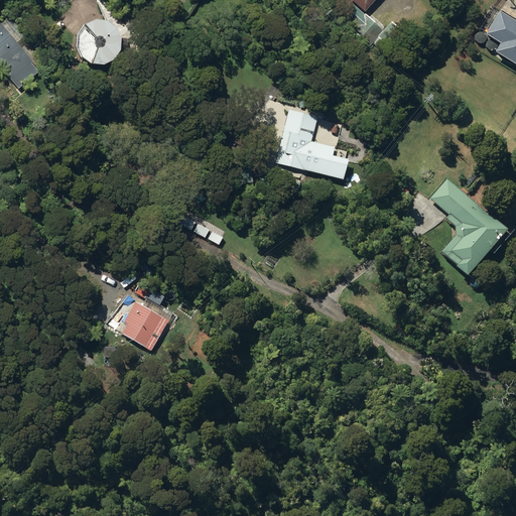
[(356,0),(366,9),(373,0),(356,0)]
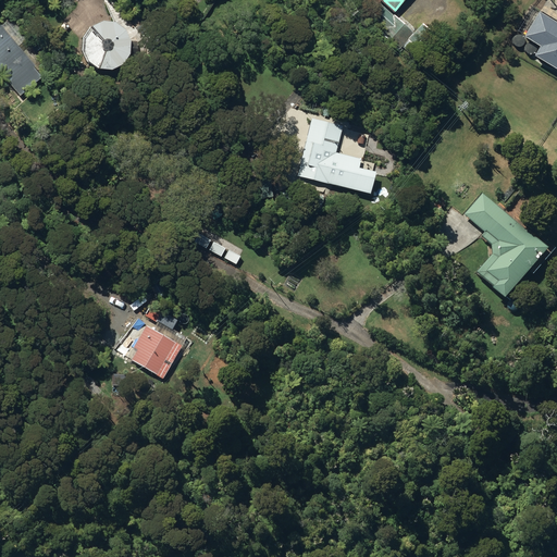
[(403,45),(416,58),(437,35),(423,22),(415,32),(395,13),(394,14),(383,3),(373,14),(384,24),(379,29),(400,48),(403,45)]
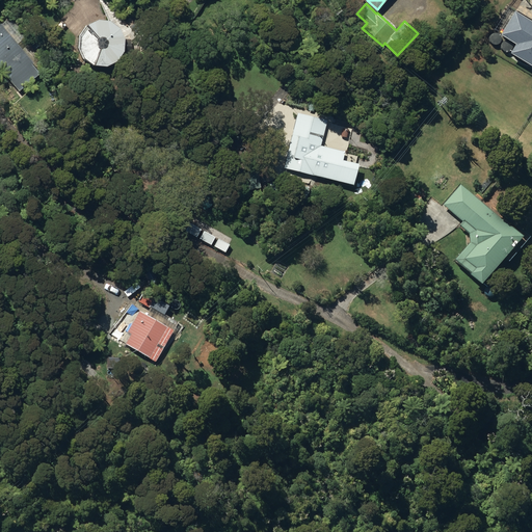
[(531,18),(516,8),(503,32),(517,42),(512,51),(531,62),(531,18)]
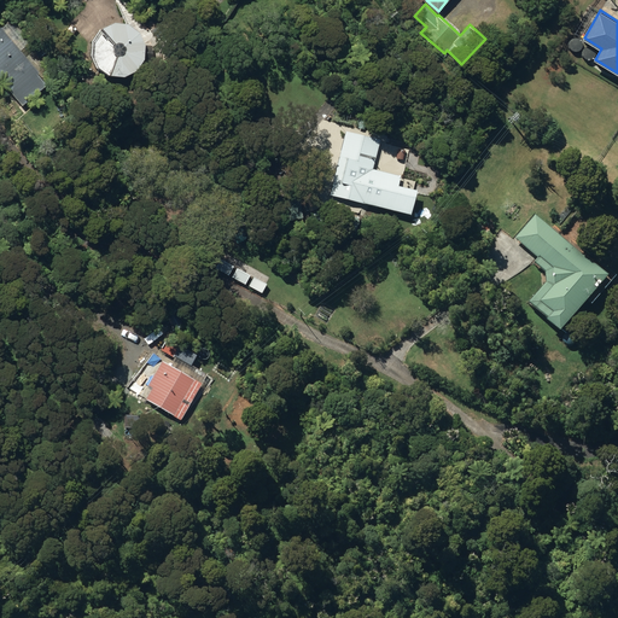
[(110,73),(126,75),(138,68),(145,57),(146,44),(141,29),(129,21),(115,19),(101,27),(93,39),(92,52),(98,65),(110,73)]
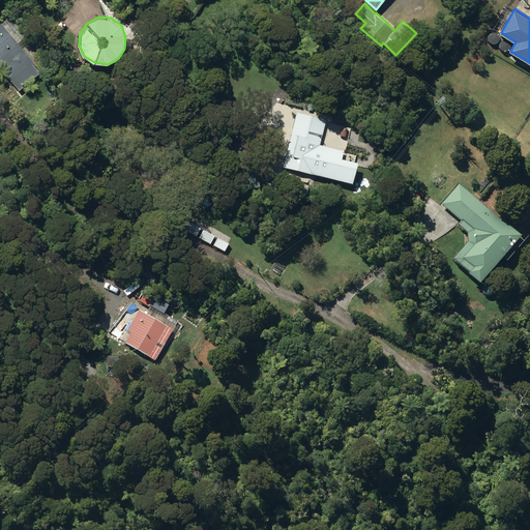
[(0,66),(20,89),(40,72),(32,62),(34,61),(1,22),(0,22),(0,66)]
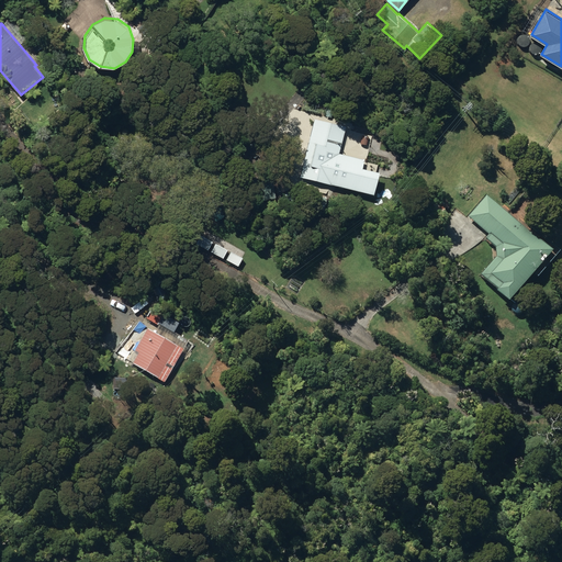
[(301,176),(375,194),(380,171),(363,168),(366,158),(339,153),(346,126),(315,119),(301,176)]
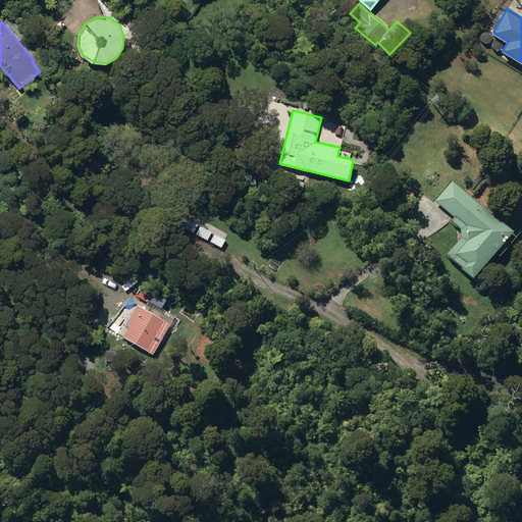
[(465,271),(477,280),(517,233),(454,181),(436,201),(456,217),(454,221),(464,229),(464,239),(450,256),(467,269),(465,271)]
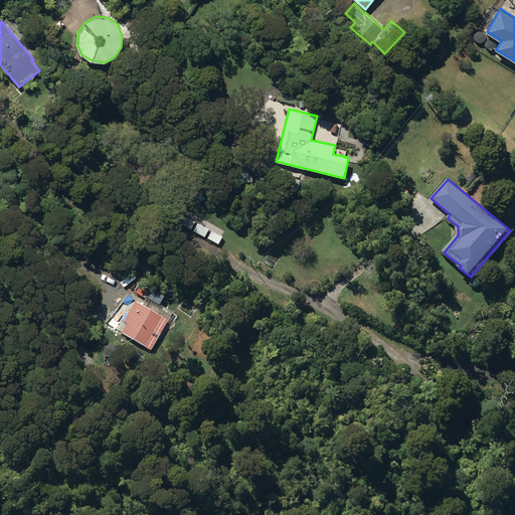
[(395,187),(397,199),(410,198),(409,186),(395,187)]
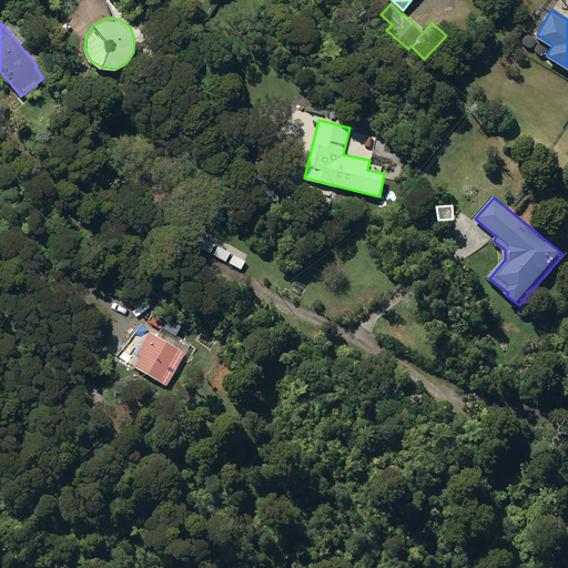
[(97,331),(108,341),(114,332),(103,323),(97,331)]
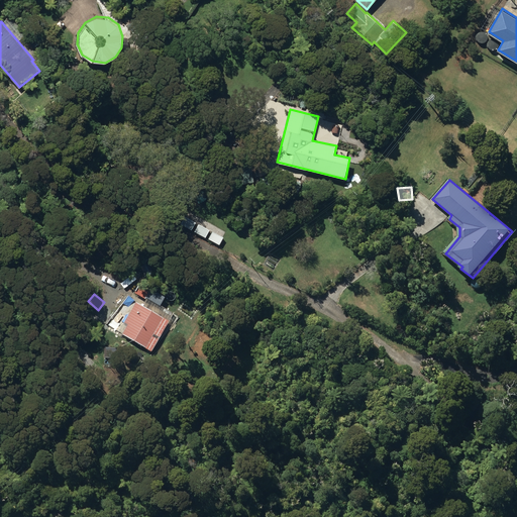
[(122,333),(147,346),(165,316),(136,300),(124,321),(128,323),(122,333)]
